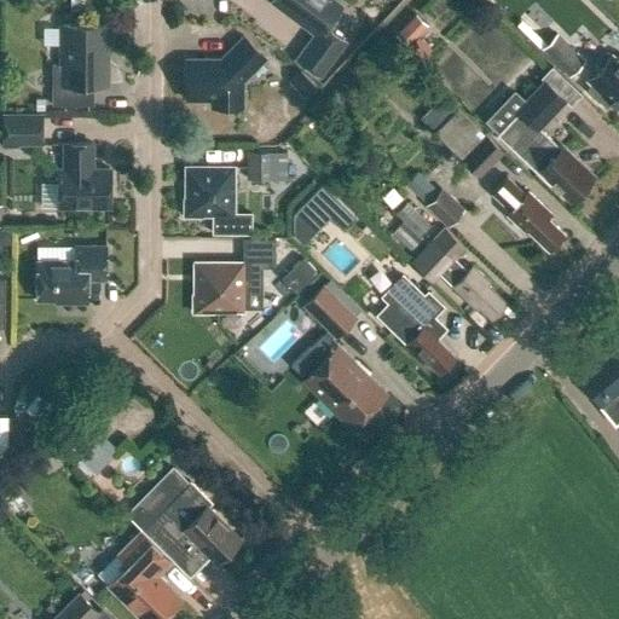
[(271,0),(271,1),(314,33),(296,57),(319,74),(345,40),(325,27),(341,5),(335,0),(271,0)]
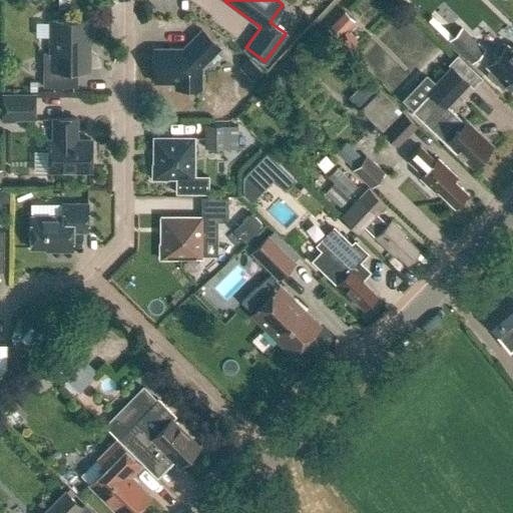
[(43,53),(43,86),(73,86),(73,70),(87,70),(87,42),(91,42),(91,21),(52,21),(52,53),(43,53)]
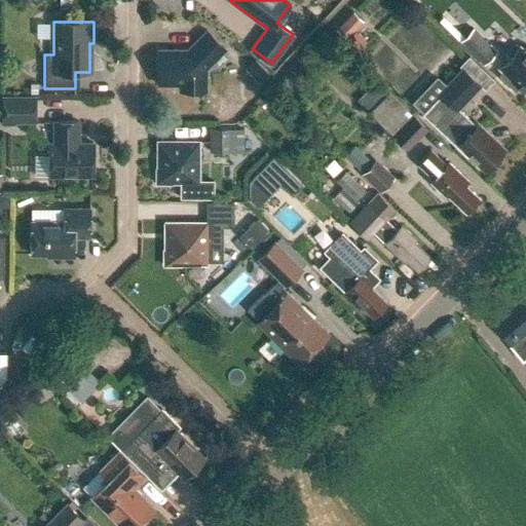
[(460,41),(484,65),(496,52),(473,28),(460,41)]
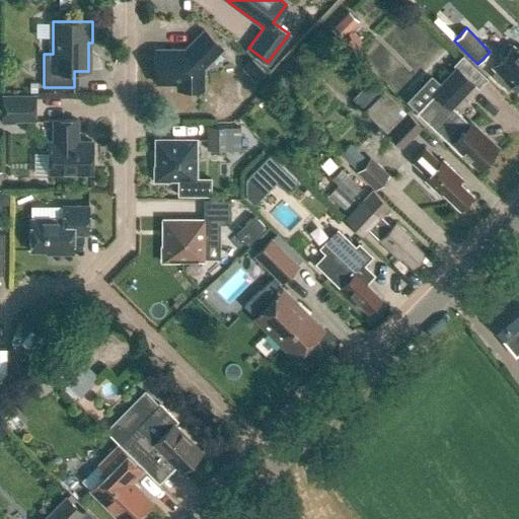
[(203,67),(222,49),(204,29),(184,49),(156,49),(156,83),(176,83),(176,88),(203,88),(203,67)]
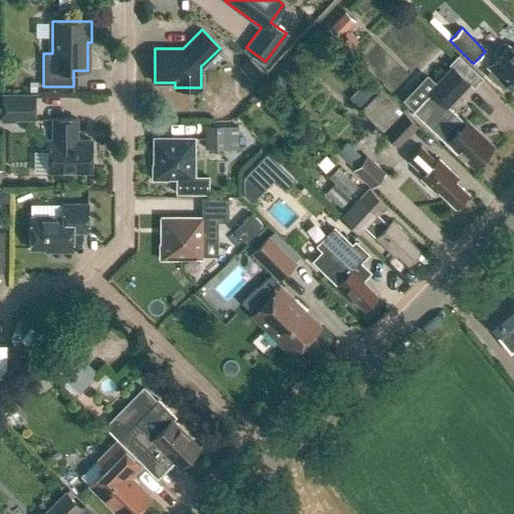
[(493,67),(487,73),(503,89),(508,84),(513,89),(513,46),(511,49),(507,46),(489,64),(493,67)]
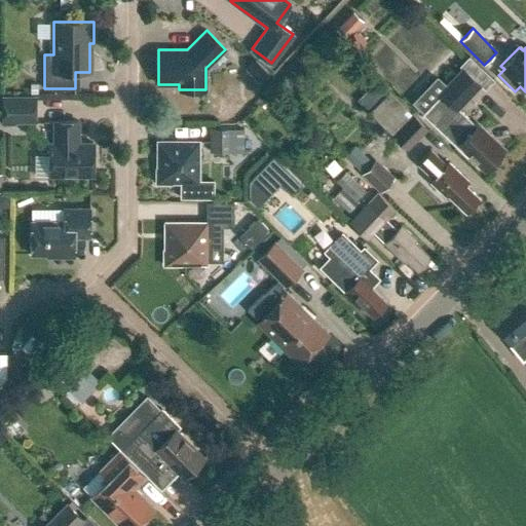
[(246,70),(258,81),(267,72),(255,60),(246,70)]
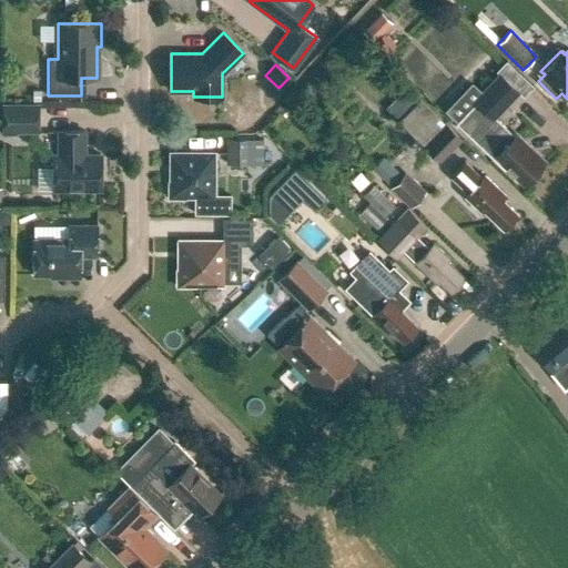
[(498,71),(473,98),(495,118),(520,91),(498,71)]
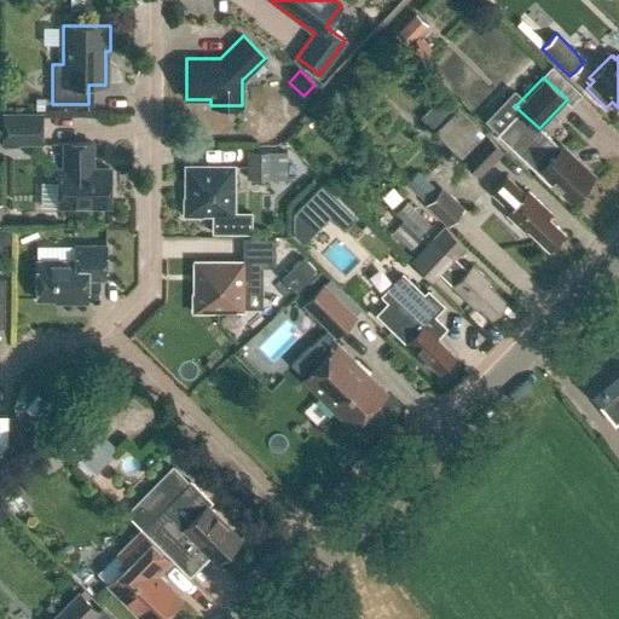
[(434,132),(461,158),(480,177),(504,151),(485,133),(458,106),(434,132)]
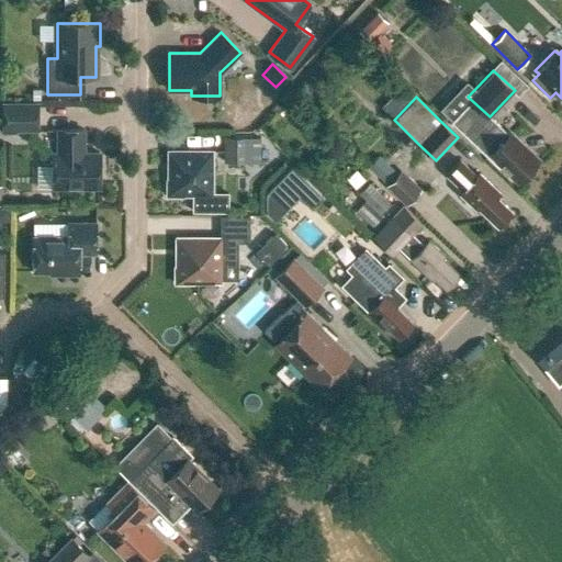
[(470,102),(451,122),(487,157),(498,167),(502,165),(518,180),(538,159),(510,133),(508,134),(490,116),(468,97),(467,99),(470,102)]
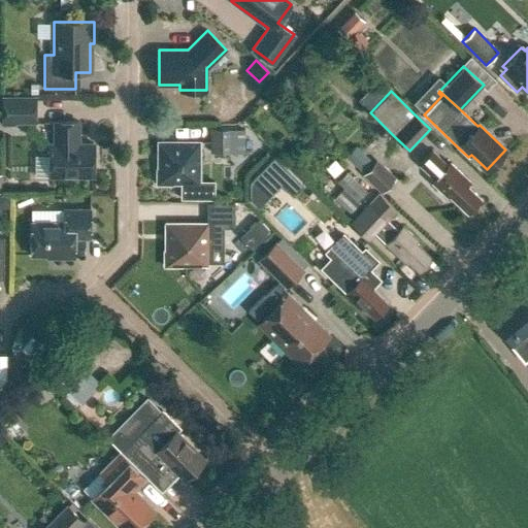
[(2,97),(2,122),(35,122),(35,97),(2,97)]
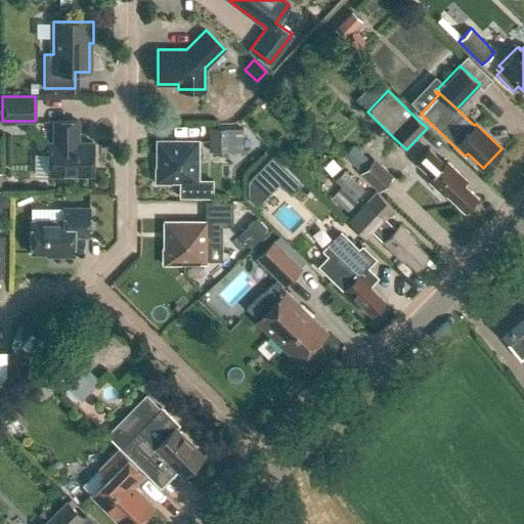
[(53,142),(49,142),(49,175),(93,175),(93,142),(78,142),(78,121),(53,121),(53,142)]
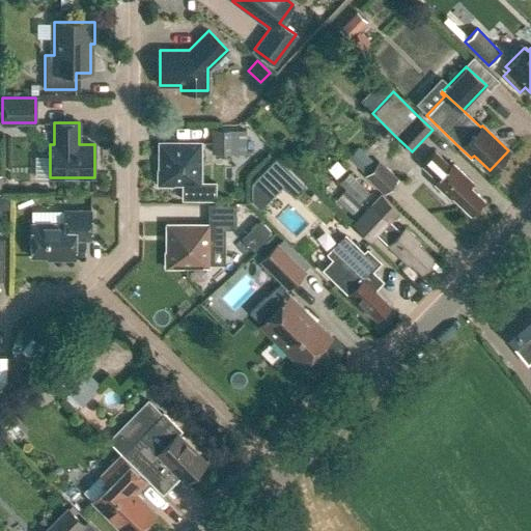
[(212,130),(212,152),(234,154),(234,130),(212,130)]
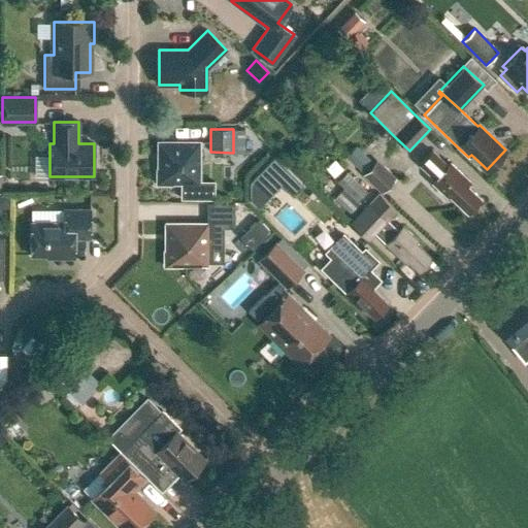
[(158,168),(158,183),(171,184),(171,183),(199,183),(199,141),(159,141),(159,168),(158,168)]
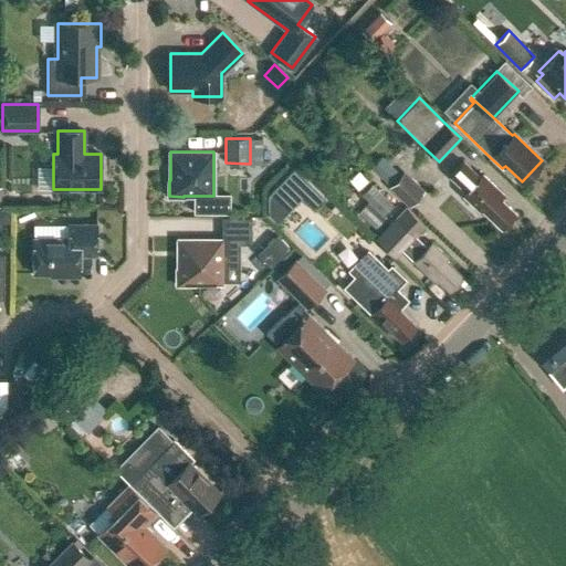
[(450,175),(467,190),(463,195),(480,210),(482,208),(501,226),(514,211),(496,194),(500,190),(482,174),(479,177),(463,161),(450,175)]
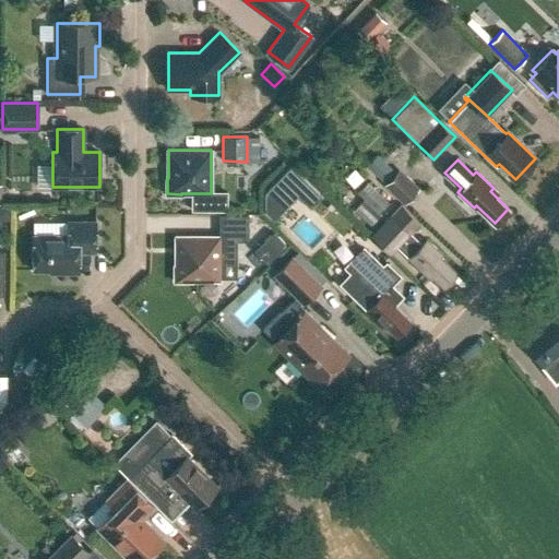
[(384,185),(404,204),(419,188),(400,168),(384,185)]
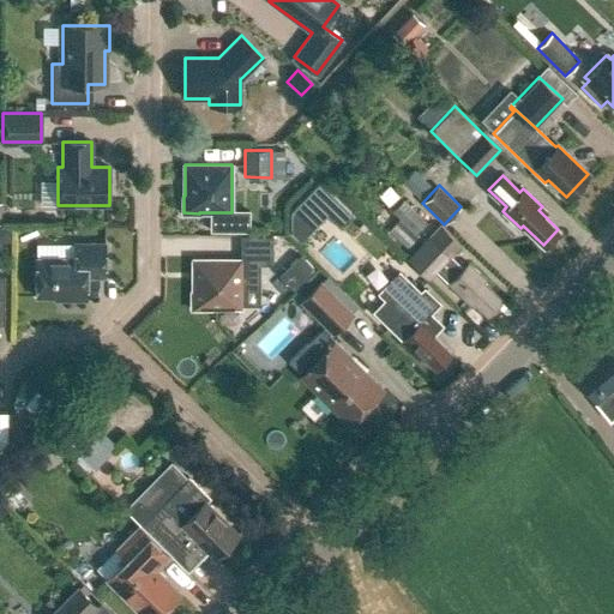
[(486,313),(500,299),(482,282),(485,280),(469,264),(464,268),(451,254),(462,244),(441,223),(407,258),(429,280),(438,271),(471,305),(474,302),(486,313)]
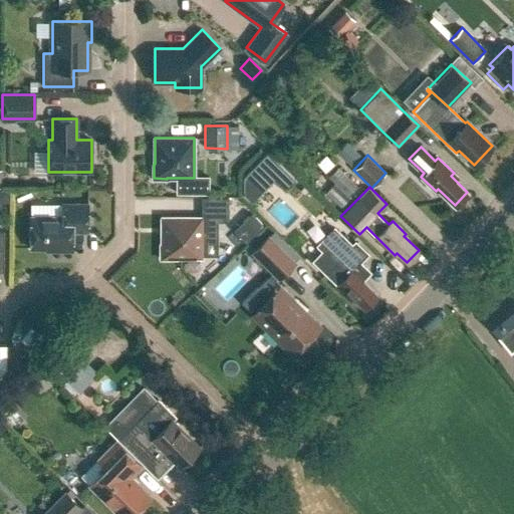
[(63,204),(63,216),(30,216),(30,248),(54,248),(54,251),(72,251),(72,232),(88,232),(87,204),(63,204)]
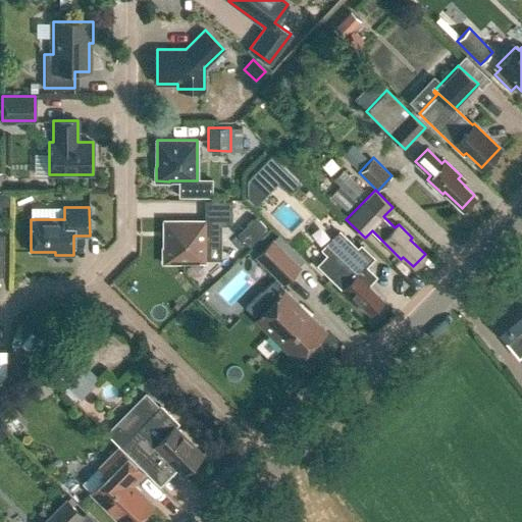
[(162,247),(162,261),(178,262),(178,260),(204,261),(205,220),(164,219),(164,247),(162,247)]
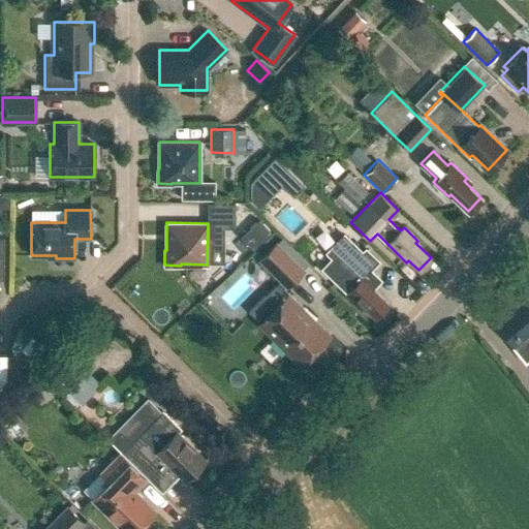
[(248,243),(263,231),(257,222),(242,232),(248,243)]
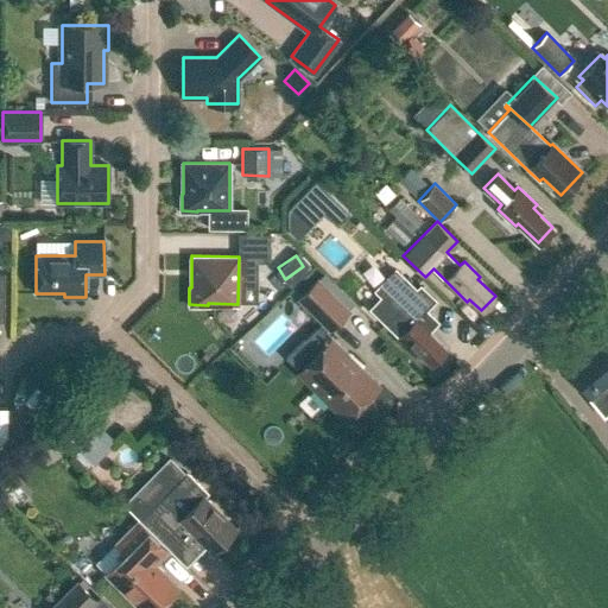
[(429,311),(438,302),(422,285),(418,289),(390,263),(369,283),(398,311),(386,323),(399,336),(396,339),(412,355),(417,352),(431,365),(448,348),(430,330),(438,322),(429,311)]
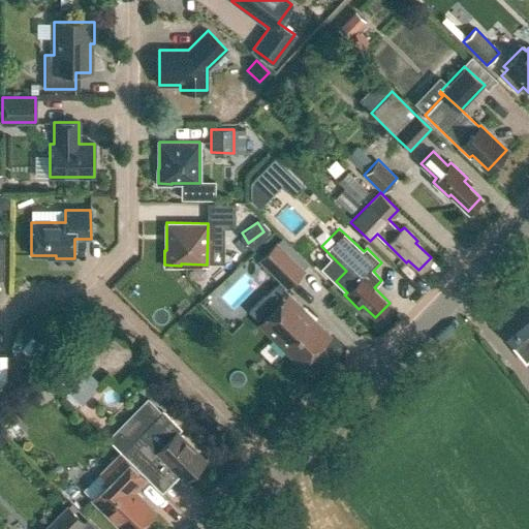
[(281,290),(302,270),(276,244),(260,259),(280,280),(266,294),(276,306),(260,322),(302,363),(304,361),(307,362),(314,354),(313,351),(328,337),(281,290)]
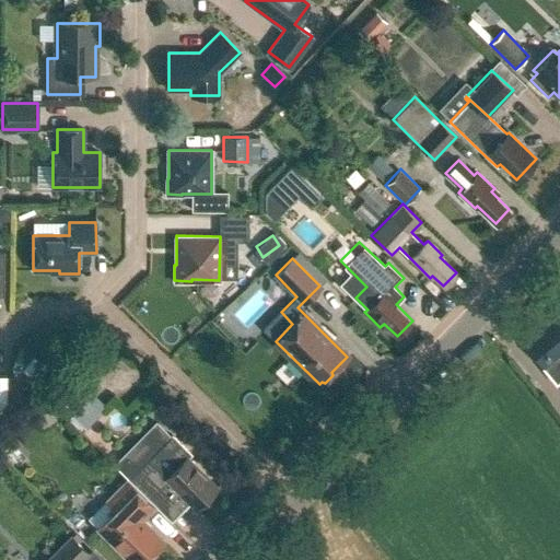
[(559,315),(525,346),(557,383),(559,380),(559,315)]
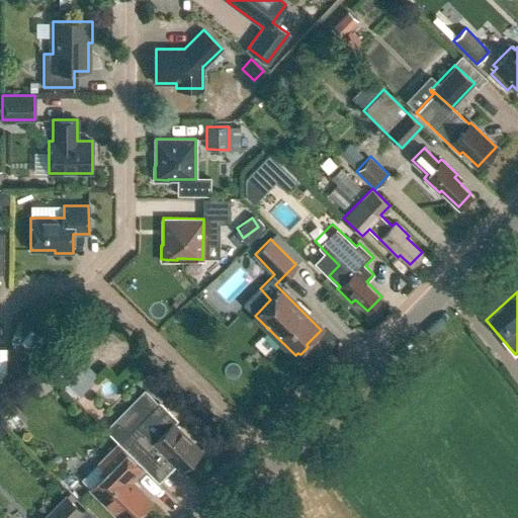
[(60,380),(77,396),(95,373),(78,359),(60,380)]
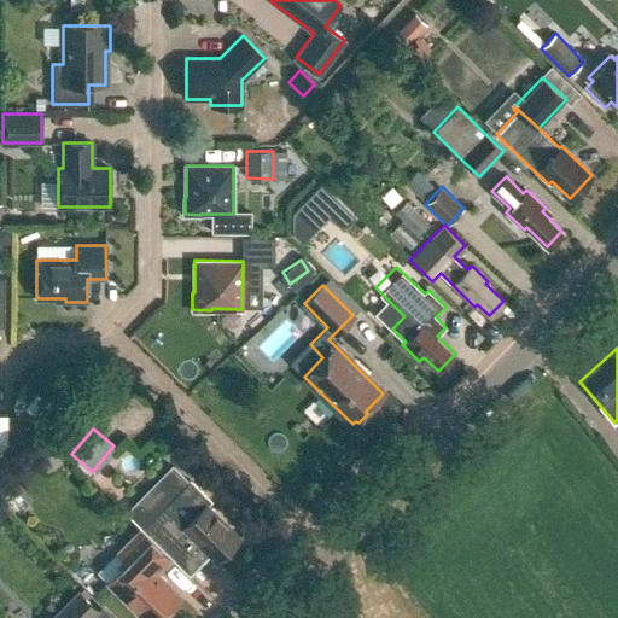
[(168,514),(158,524),(147,535),(179,566),(191,554),(185,549),(194,540),(216,561),(239,538),(205,503),(210,499),(190,479),(162,507),(168,514)]
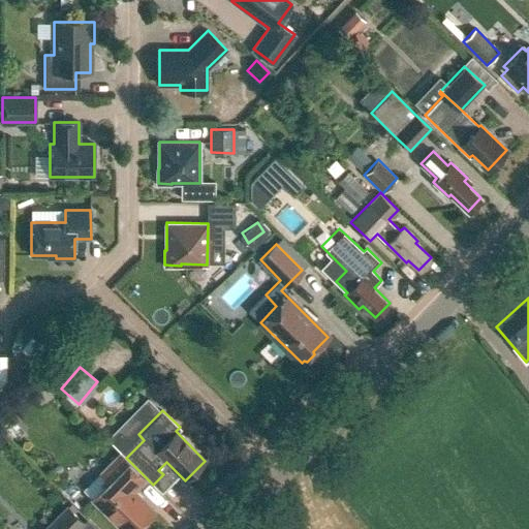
[(100,472),(110,481),(91,500),(120,528),(139,528),(141,528),(141,525),(155,510),(135,492),(147,480),(119,454),(100,472)]
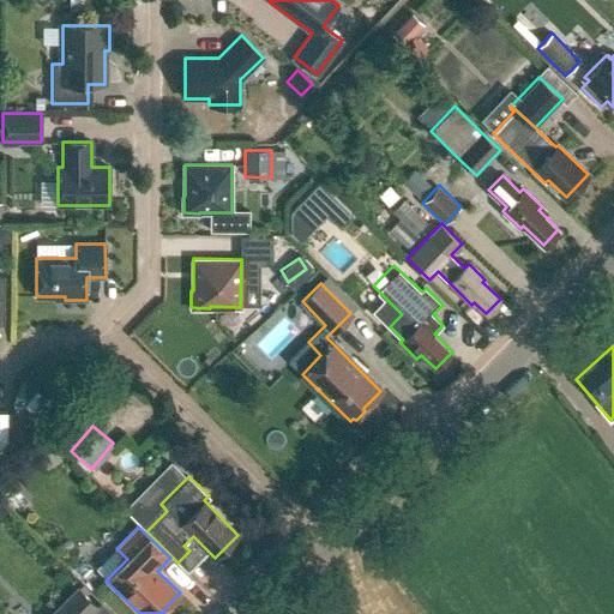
[(89,613),(96,607),(78,588),(52,613),(89,613)]
